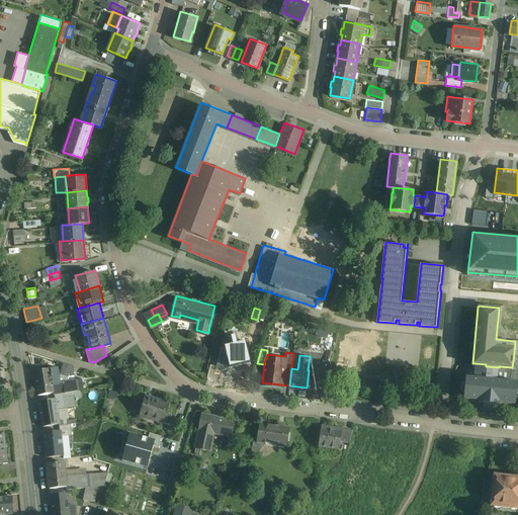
[(207,376),(239,380),(242,360),(210,356),(207,376)]
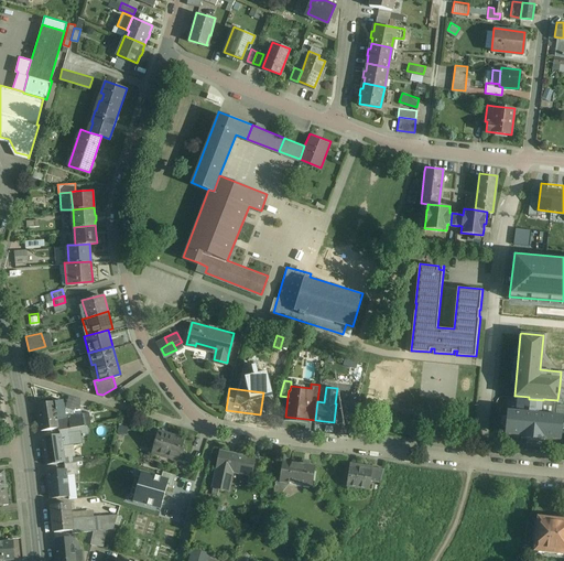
[(351,390),(340,388),(338,405),(347,406),(351,390)]
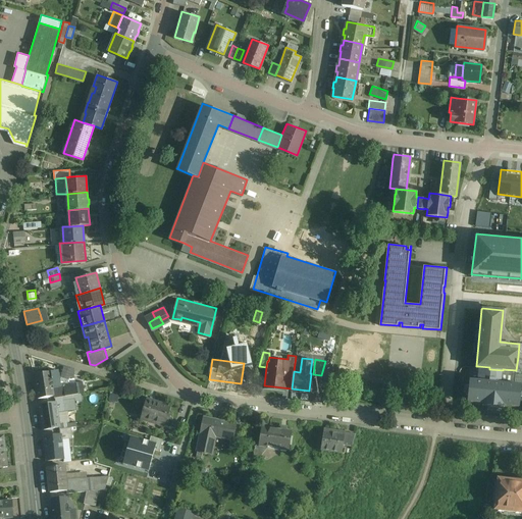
[(74,367),(64,364),(61,372),(74,376),(74,367)]
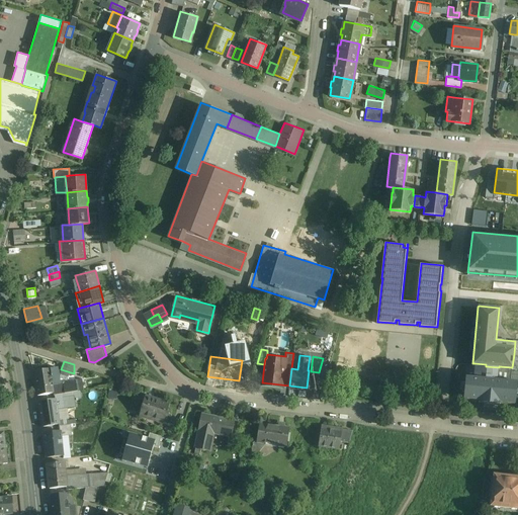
[(499,367),(486,366),(486,364),(475,363),(473,376),(465,376),(464,393),(463,398),(479,400),(479,402),(500,404),(500,402),(515,403),(515,398),(517,381),(510,380),(511,367),(499,366),(499,367)]
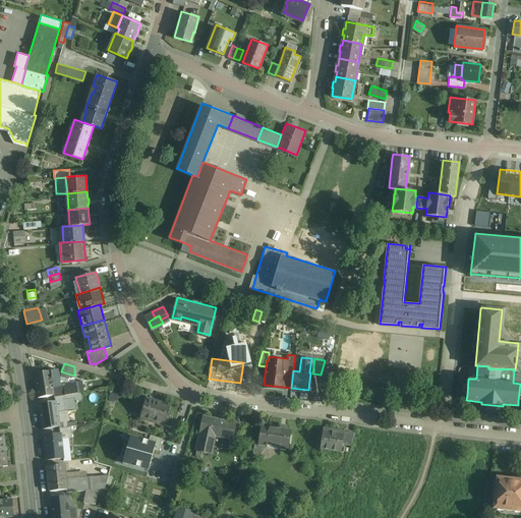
[(51,368),(34,371),(38,396),(54,393),(55,395),(61,394),(68,393),(74,392),(78,392),(76,382),(64,385),(64,383),(60,384),(59,382),(60,382),(58,367),(51,369),(51,368)]
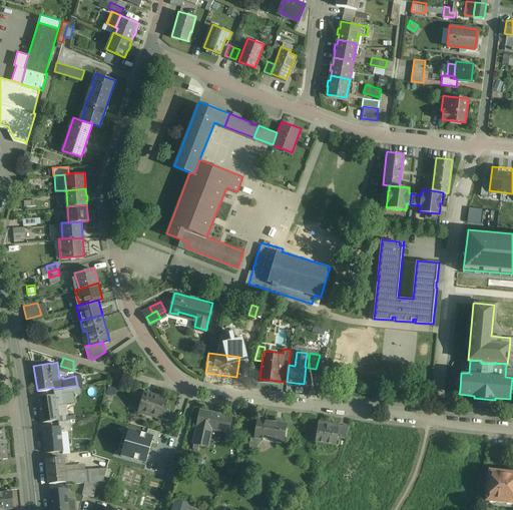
[(73,386),(60,388),(63,402),(75,401),(74,392),(73,386)]
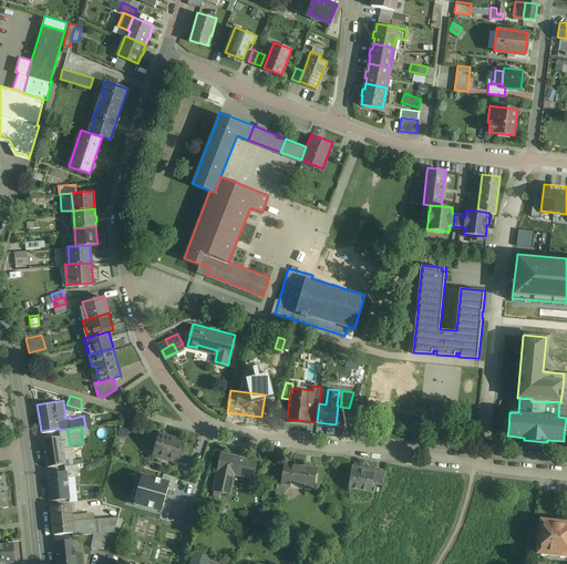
[(185,440),(160,432),(154,450),(167,453),(166,457),(178,461),(185,440)]
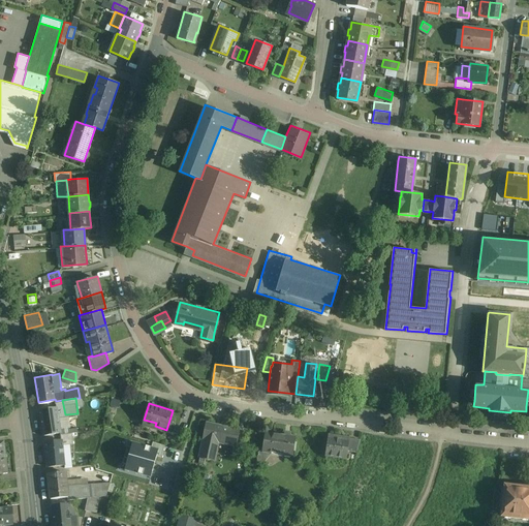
[(57,406),(39,409),(43,433),(60,431),(61,431),(60,427),(60,425),(62,425),(62,419),(59,420),(57,406)]
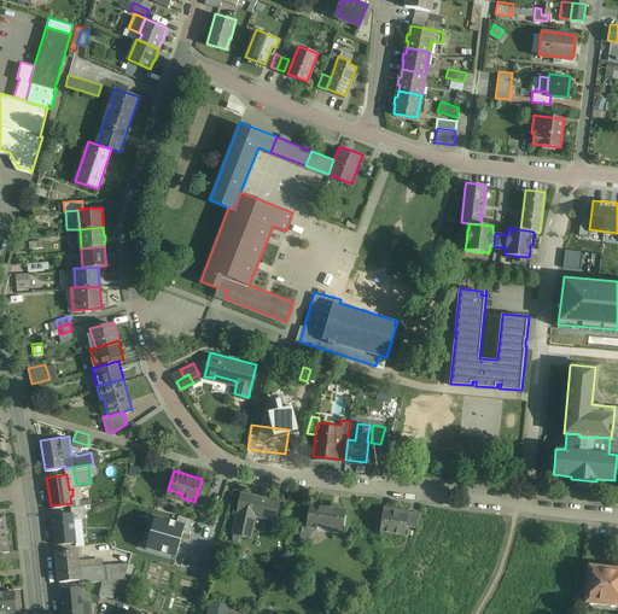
[(279,500),(240,492),(237,510),(238,510),(233,532),(250,536),(255,514),(277,518),(278,513),(280,500),(279,500)]
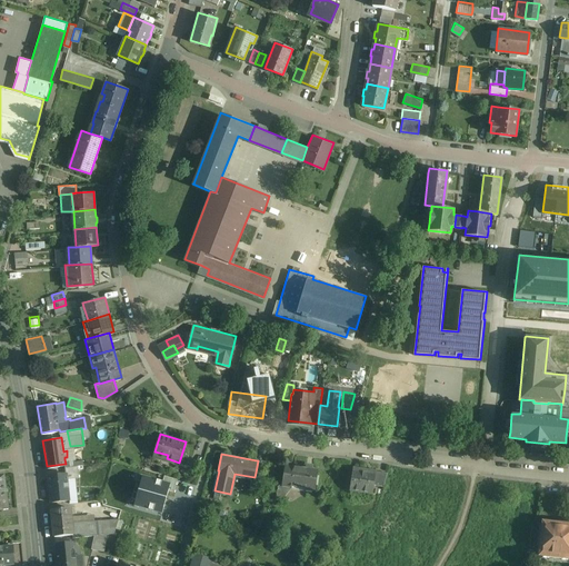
[(265,460),(257,459),(257,460),(258,460),(256,473),(262,474),(265,460)]
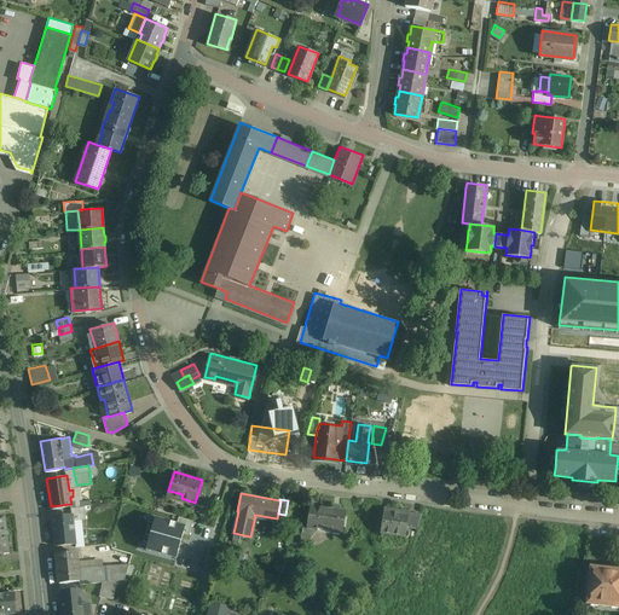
[(345,509),(311,504),(307,526),(342,531),(345,509)]
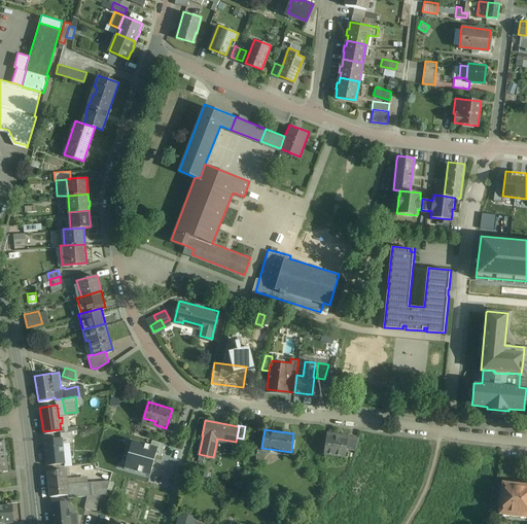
[(68,430),(61,431),(61,438),(62,438),(62,439),(69,438),(68,430)]
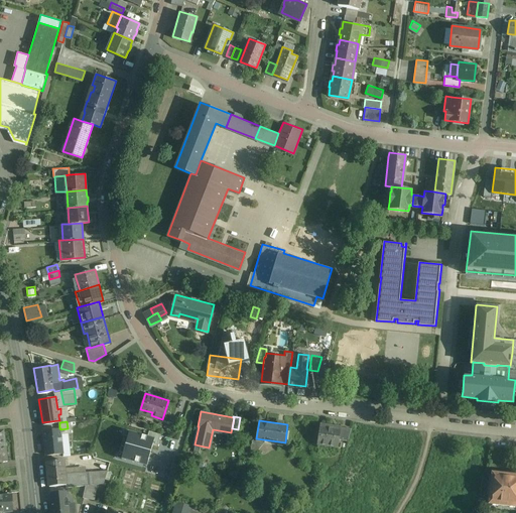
[(341,425),(320,422),(317,442),(338,445),(339,437),(341,425)]
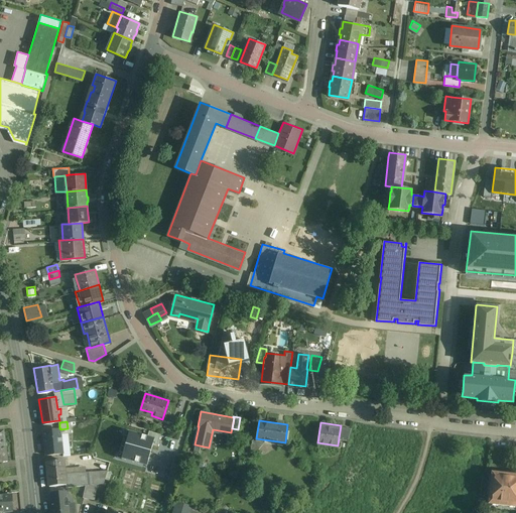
[(155,431),(128,425),(120,457),(144,466),(155,431)]
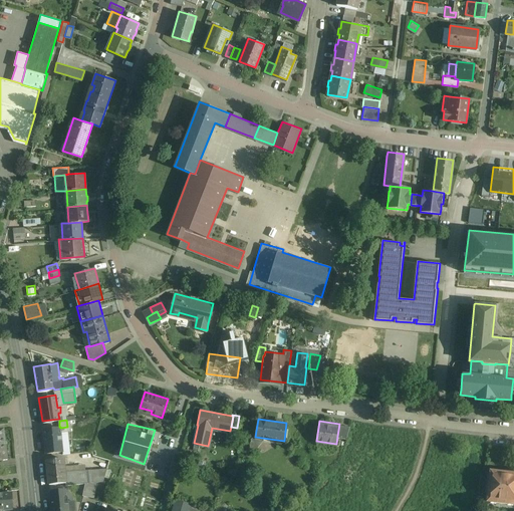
[(349,425),(339,424),(337,436),(346,437),(349,425)]
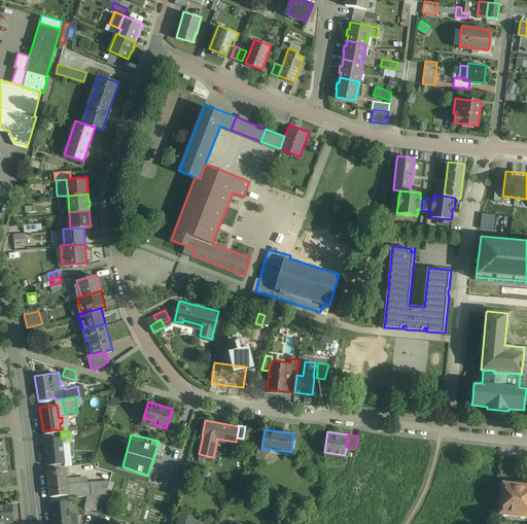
[(61,438),(44,439),(47,463),(64,461),(62,439),(62,438),(61,438)]
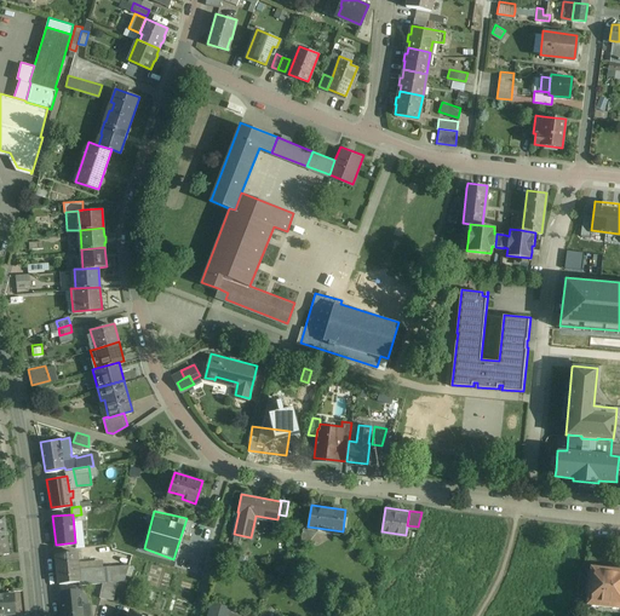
[(76,551),(57,553),(59,582),(79,580),(80,580),(79,568),(76,551)]
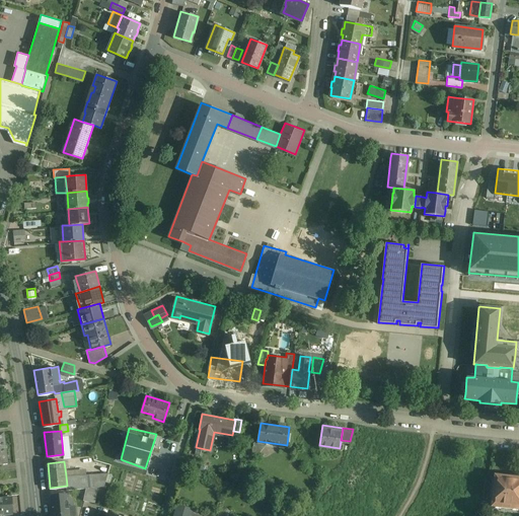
[(107,471),(92,472),(93,486),(97,485),(97,486),(103,485),(107,471)]
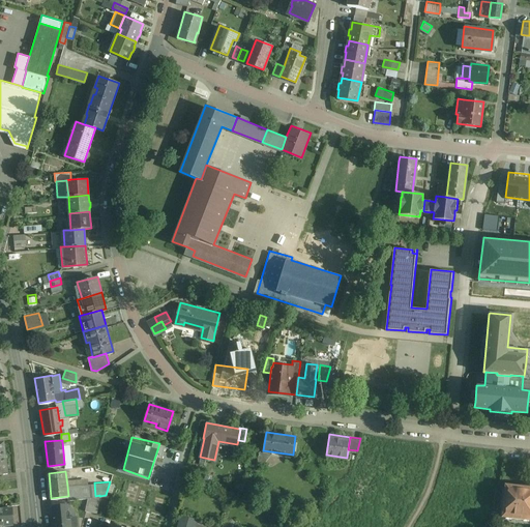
[(94,482),(67,486),(68,496),(67,496),(68,499),(80,498),(80,497),(88,496),(86,509),(96,511),(99,496),(99,495),(95,496),(94,482)]
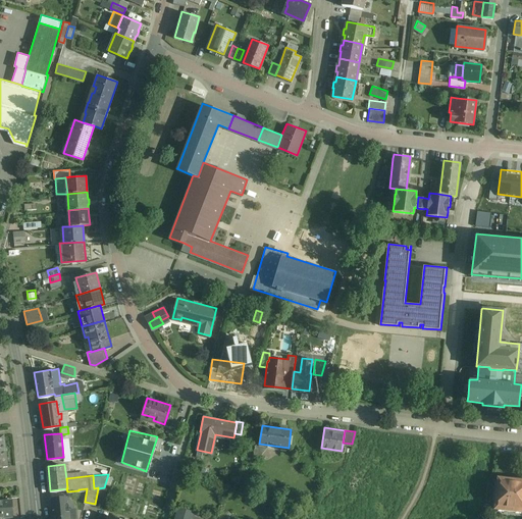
[(521,480),(499,478),(496,507),(497,507),(498,509),(503,510),(504,508),(507,509),(507,508),(512,508),(512,509),(514,509),(515,511),(520,512),(521,510),(521,509),(521,480)]
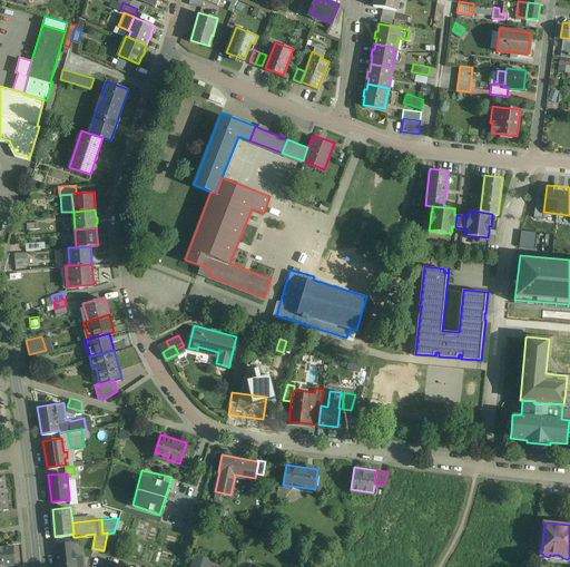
[(95,534),(86,535),(86,536),(86,538),(80,538),(81,553),(91,551),(92,548),(95,534)]
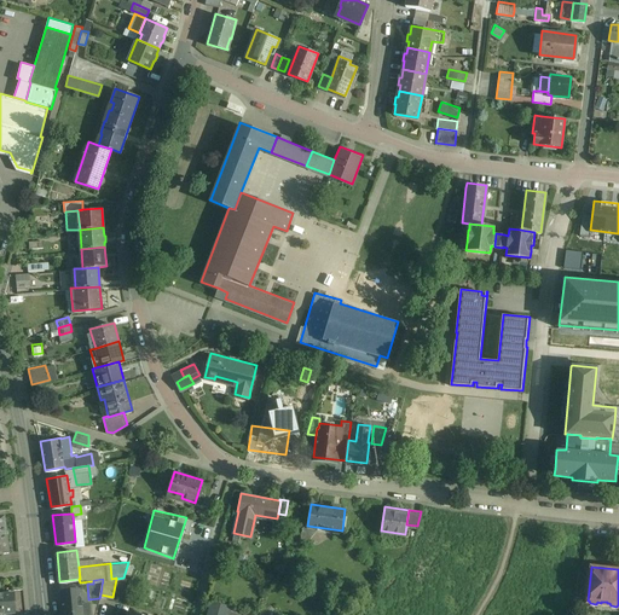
[(85,587),(61,590),(63,614),(88,614),(88,605),(86,607),(86,603),(82,603),(81,601),(86,599),(85,596),(81,596),(81,591),(85,590),(85,587)]
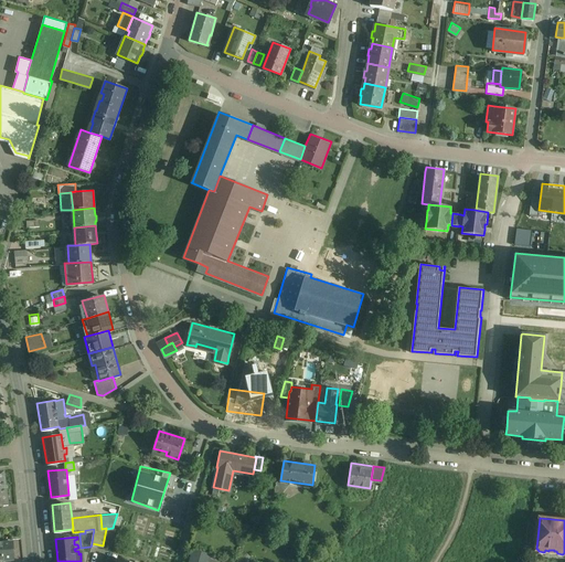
[(11,540),(0,540),(0,558),(12,558),(13,558),(13,557),(12,541),(12,540),(11,540)]
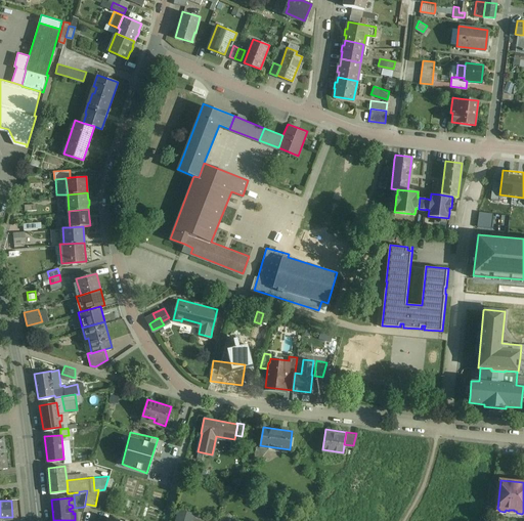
[(226,520),(232,514),(224,507),(218,515),(224,520),(226,520)]
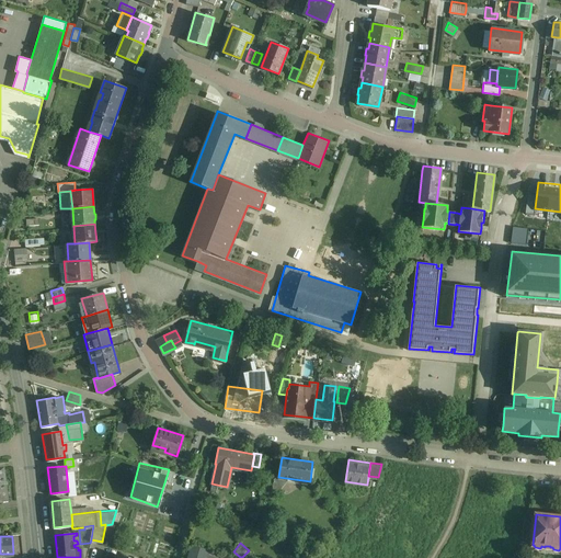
[(201,557),(204,548),(192,544),(192,545),(189,556),(189,557),(187,557),(201,557)]
